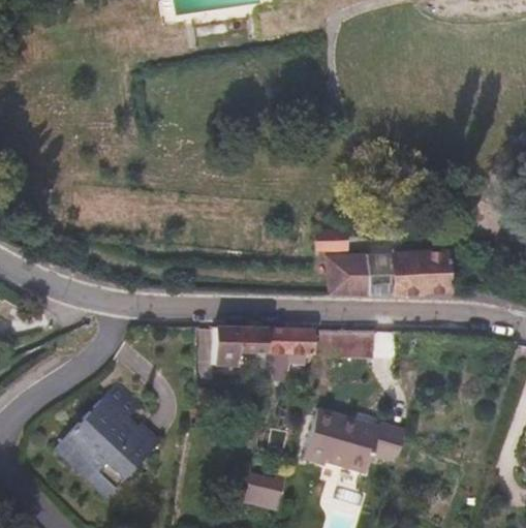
[(349,251),(348,234),(316,235),(317,251),(349,251)]
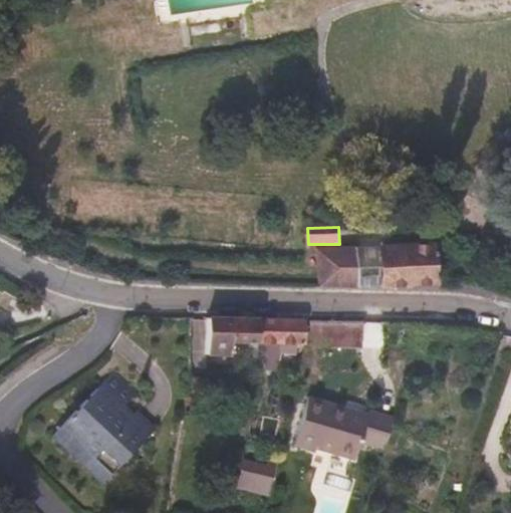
[(439,248),(382,252),(357,252),(319,252),(319,287),(385,287),(441,286),(439,248)]
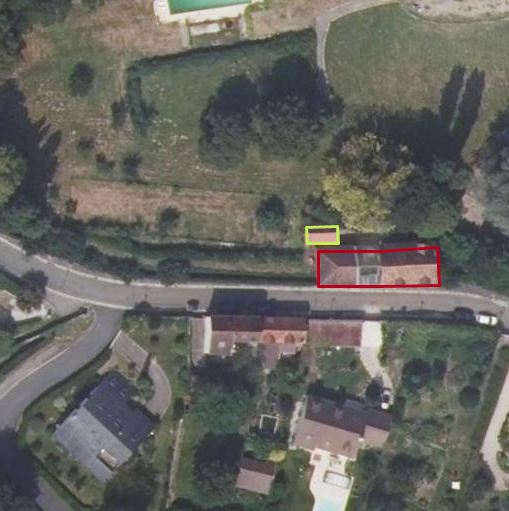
[(256,341),(255,318),(210,317),(209,354),(230,355),(231,341),(256,341)]
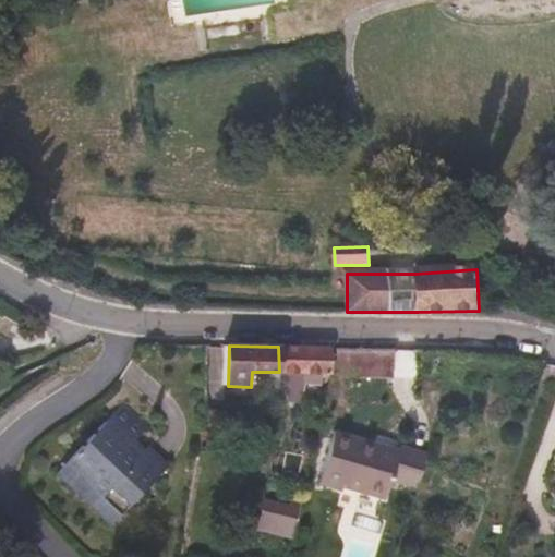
[(298,372),(299,347),(278,347),(279,372),(280,385),(288,395),(293,372),(298,372)]
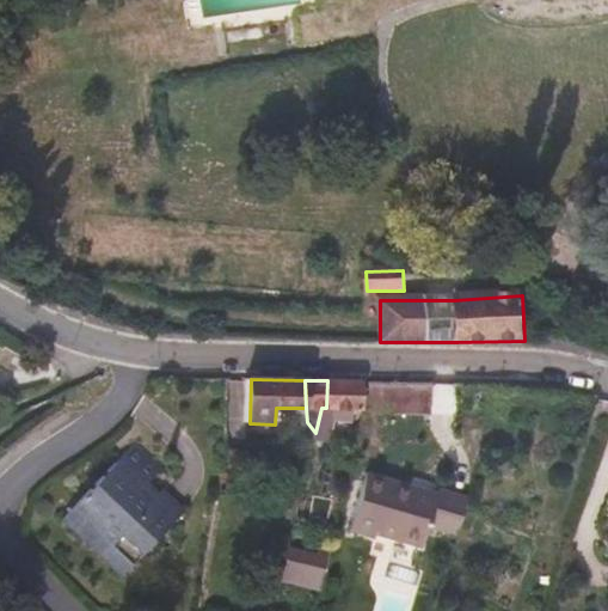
[(362,408),(363,383),(327,380),(326,408),(321,408),(315,433),(314,439),(332,443),(337,419),(357,420),(358,414),(361,414),(361,408),(362,408)]
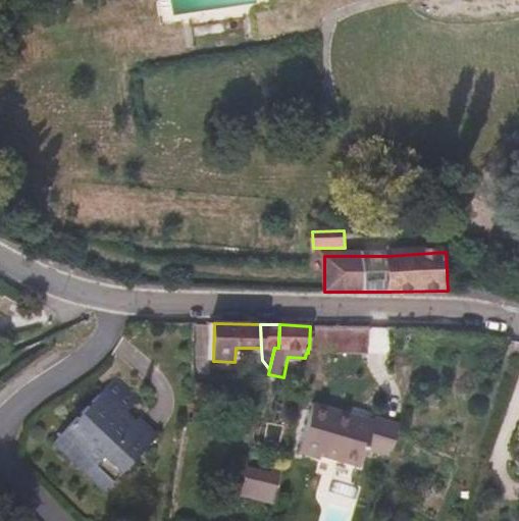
[(347,350),(347,327),(319,326),(313,355),(347,354),(347,350)]
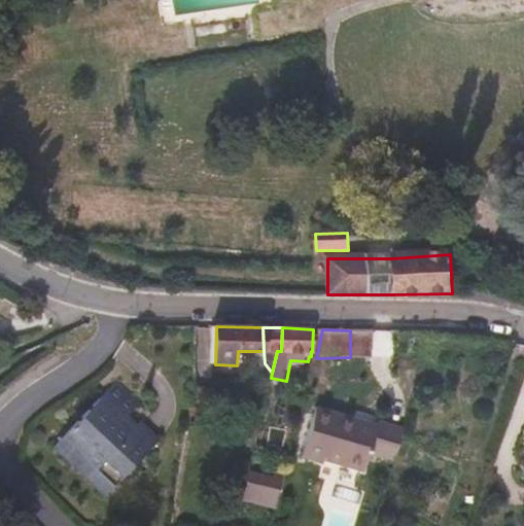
[(372,354),(373,330),(350,330),(350,353),(372,354)]
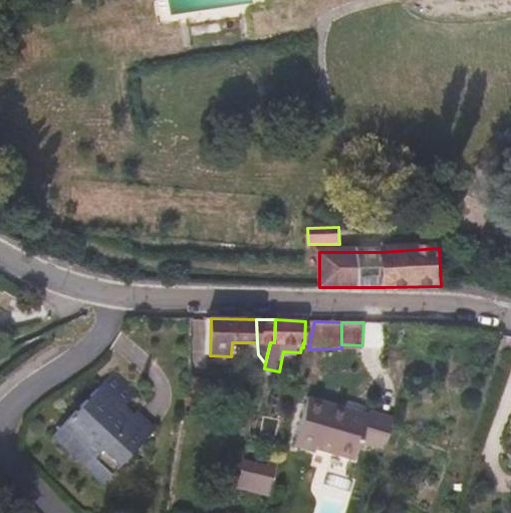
[(155,430),(138,414),(135,416),(125,408),(137,395),(113,375),(55,437),(104,484),(155,430)]
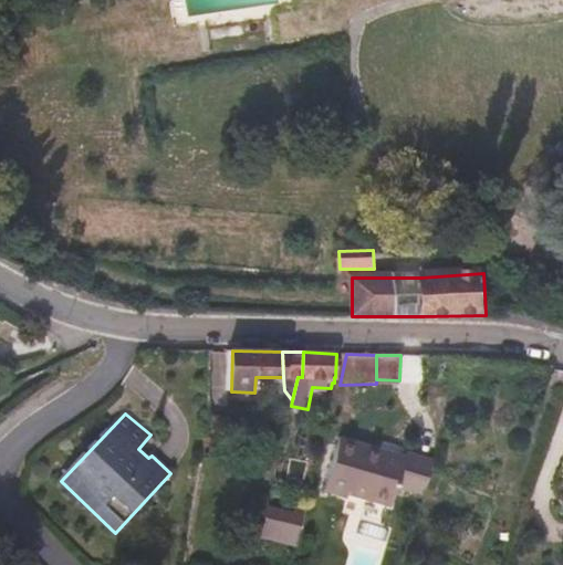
[(408,453),(407,458),(383,451),(343,439),(327,492),(350,499),(351,495),(392,506),(397,488),(426,497),(436,462),(408,453)]
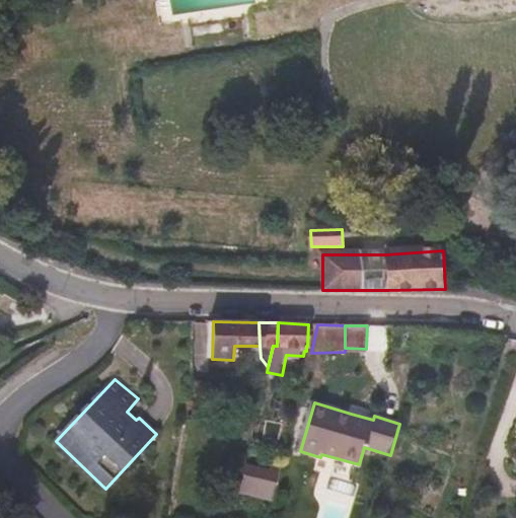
[(242,482),(242,485),(241,491),(275,499),(281,472),(267,468),(246,465),(242,482)]
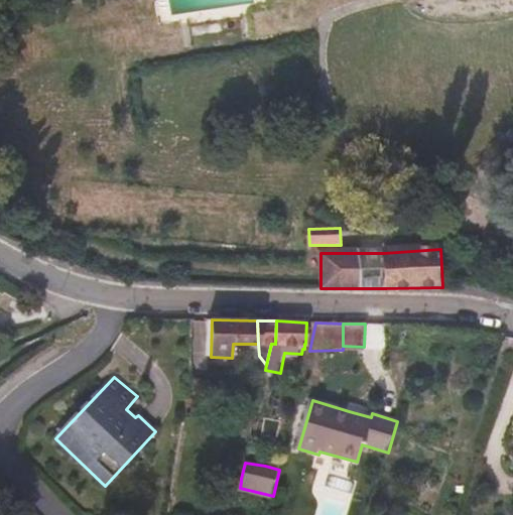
[(240,488),(241,482),(241,479),(225,475),(222,499),(236,503),(240,488)]
